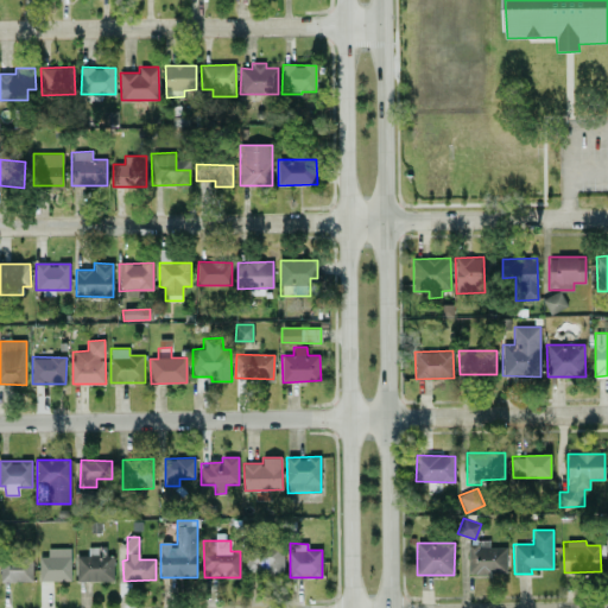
[(284,545),(246,544),(245,572),(283,574),(284,545)]
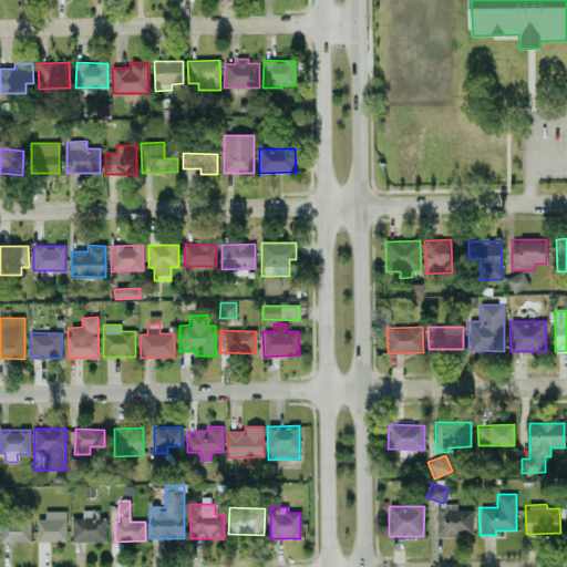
[(436,535),(473,535),(472,509),(436,509),(436,535)]
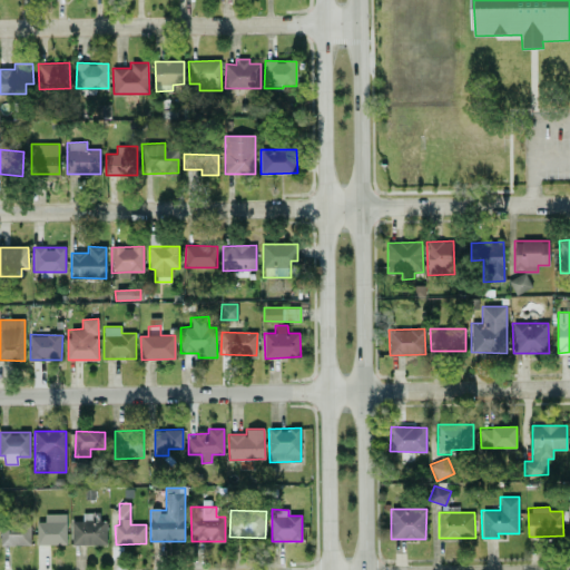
[(66,513),(45,513),(45,522),(37,522),(37,544),(67,544),(66,513)]
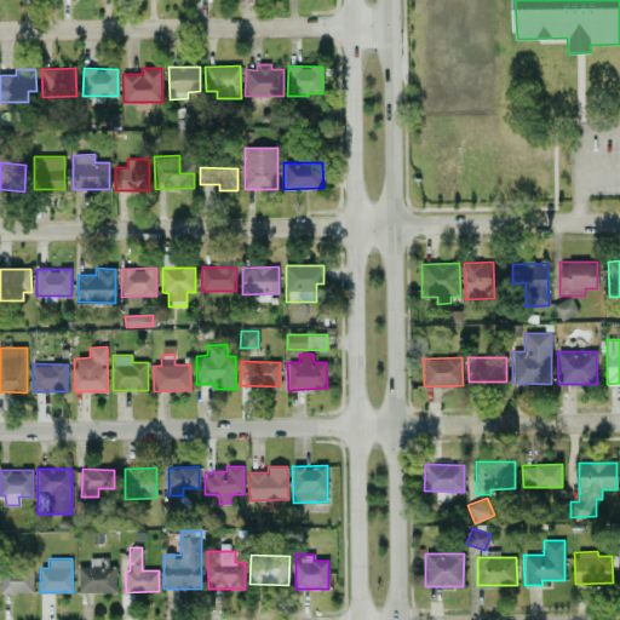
[(116,592),(116,566),(108,566),(108,558),(90,558),(90,567),(78,567),(79,593),(116,592)]
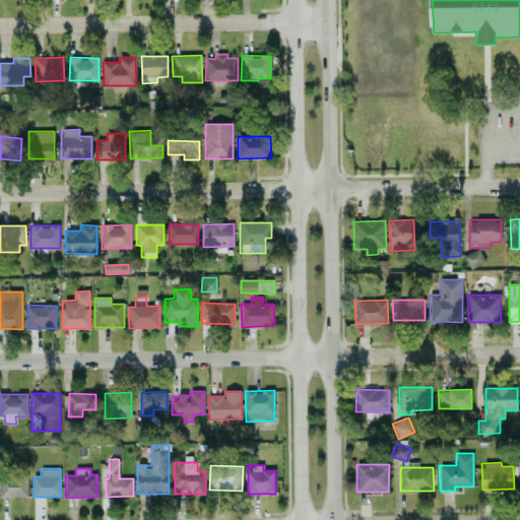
[(28,497),(27,475),(0,476),(1,498),(28,497)]
